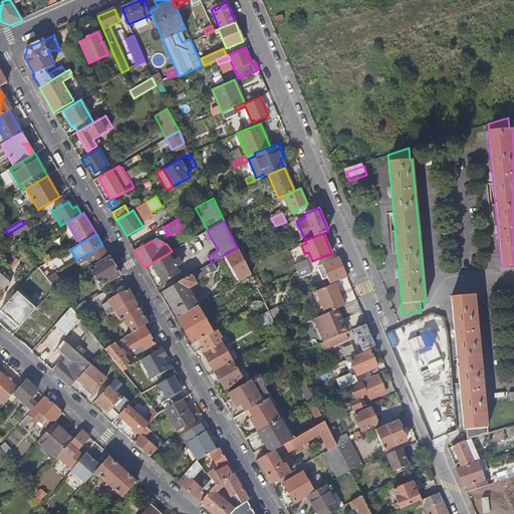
[(37,253),(31,244),(24,249),(30,258),(37,253)]
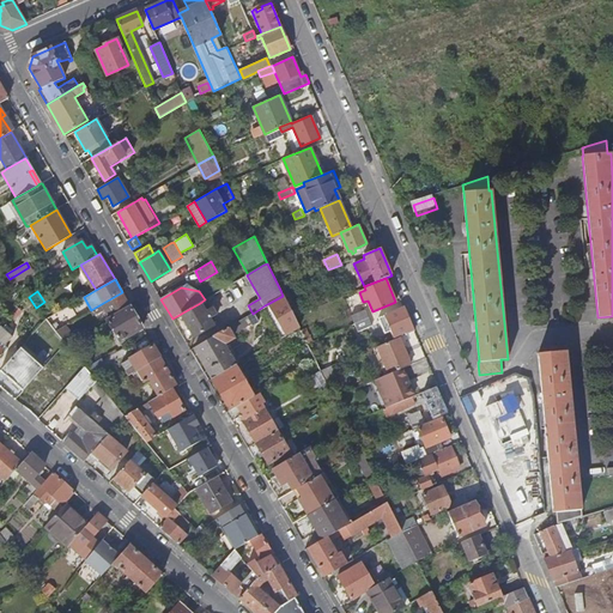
[(131,305),(122,292),(95,308),(97,314),(104,309),(109,317),(131,305)]
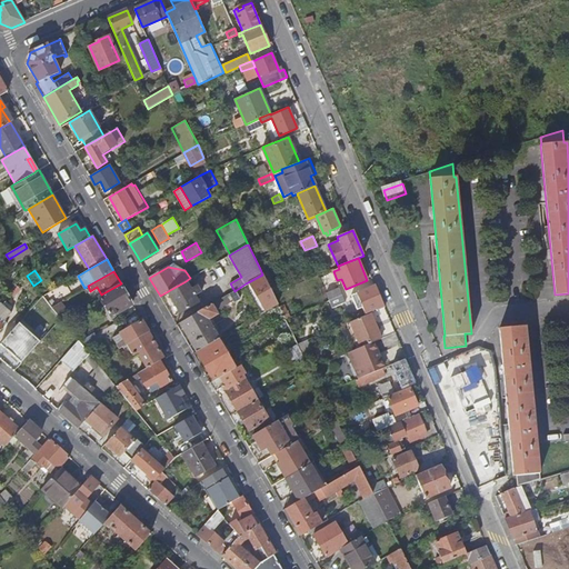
[(262,275),(248,282),(263,312),(278,303),(272,295),(262,275)]
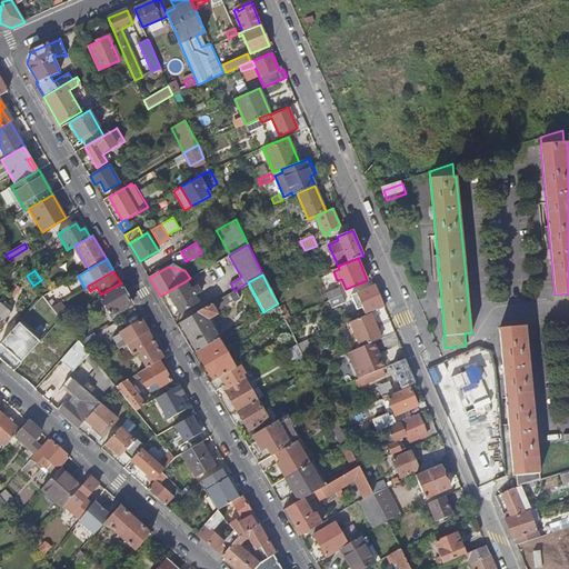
[(186,281),(168,291),(180,312),(198,302),(195,296),(200,292),(196,286),(190,289),(186,281)]
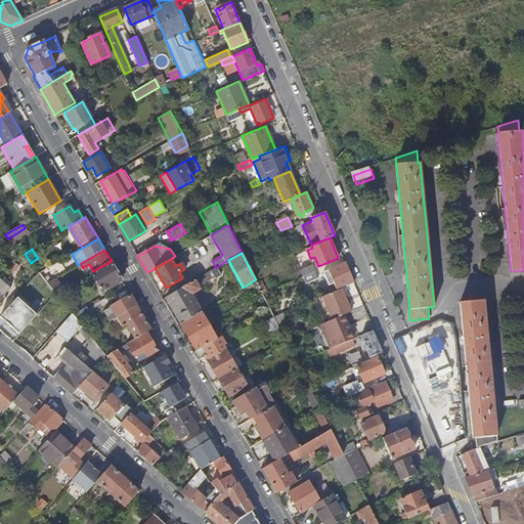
[(102,292),(122,280),(112,261),(93,271),(91,273),(92,274),(90,275),(92,278),(93,277),(102,292)]
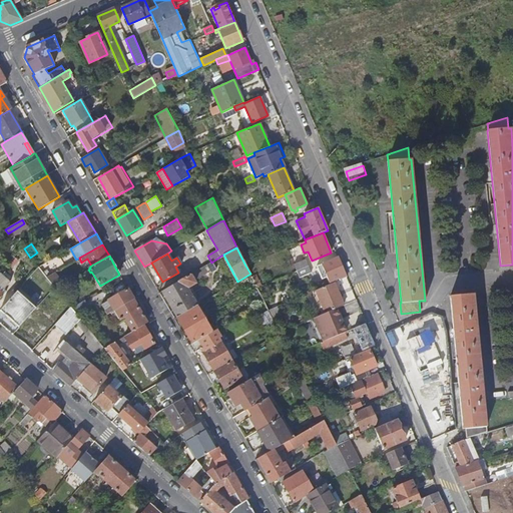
[(14,257),(8,265),(12,268),(18,261),(14,257)]
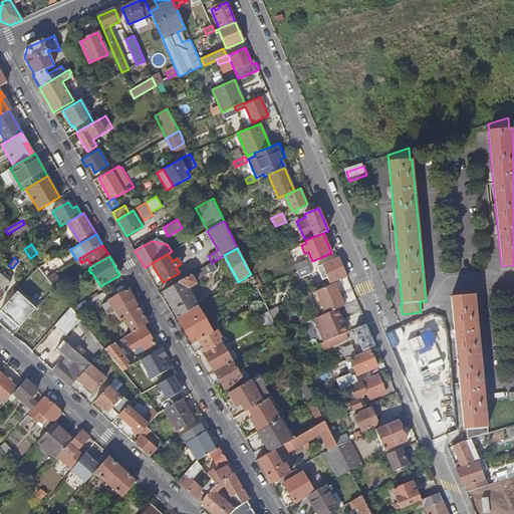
[(347,277),(339,257),(322,264),(325,271),(321,273),(324,279),(327,277),(330,283),(339,279),(339,280),(347,277)]
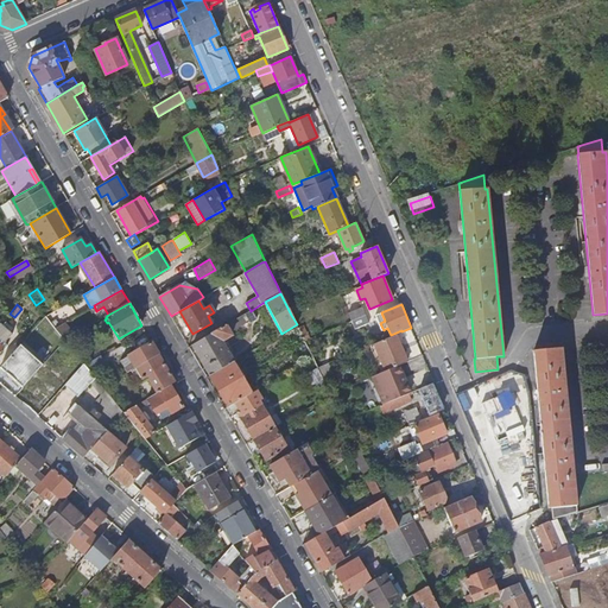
[(352,321),(366,315),(363,309),(349,315),(352,321)]
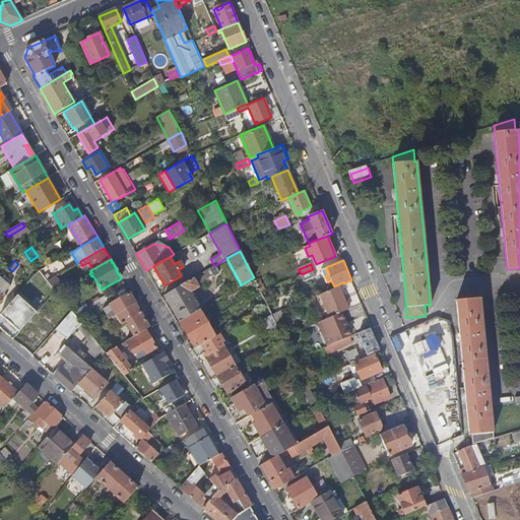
[(212,273),(209,269),(165,295),(181,321),(199,310),(190,291),(198,286),(196,282),(212,273)]
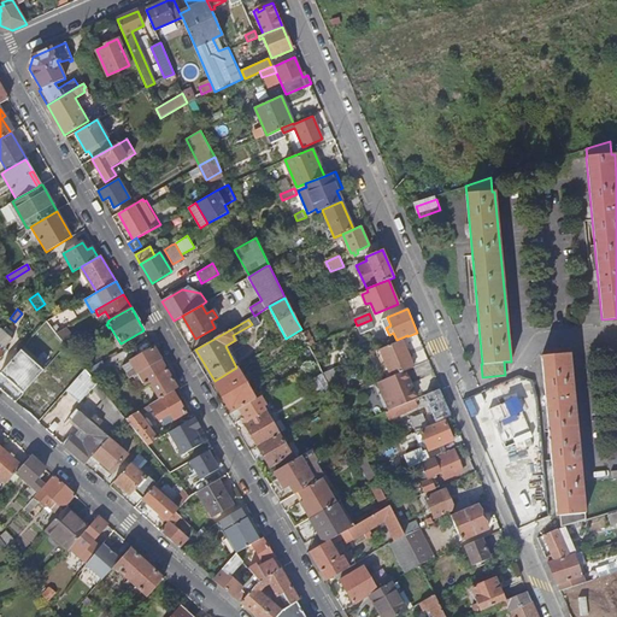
[(371,319),(357,325),(360,333),(374,327),(371,319)]
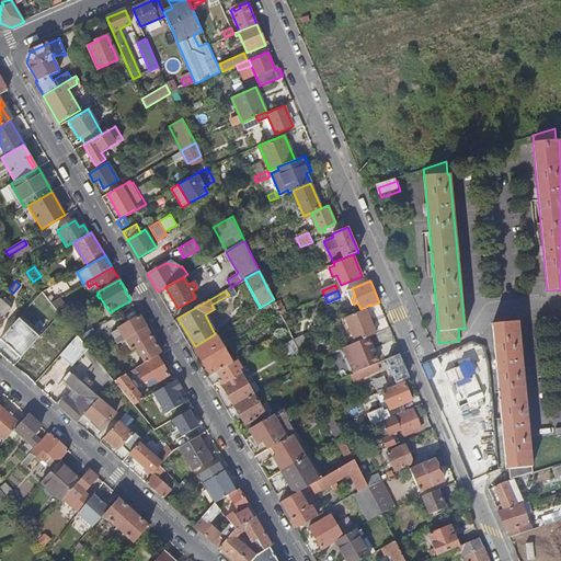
[(57,310),(59,313),(71,307),(70,305),(67,306),(60,297),(50,304),(57,310)]
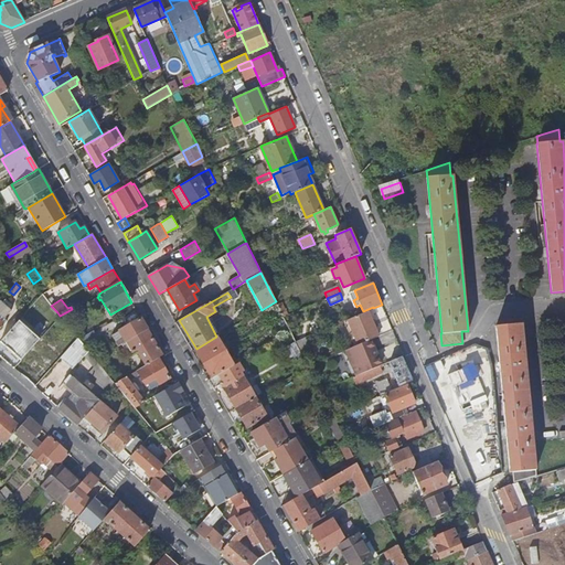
[(1,300),(0,300),(0,328),(4,323),(6,323),(8,321),(4,318),(12,310),(1,300)]
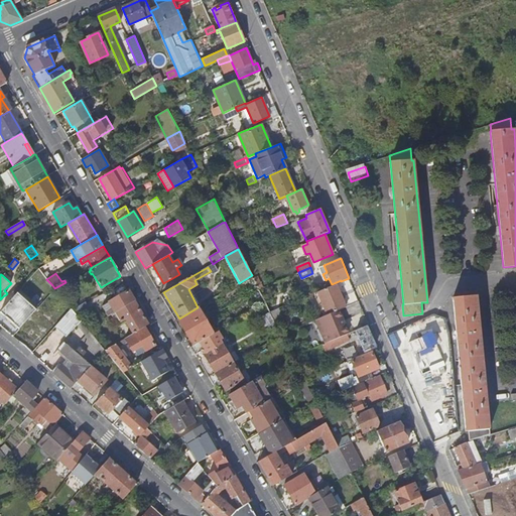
[(346,307),(336,284),(317,291),(327,315),(335,311),(339,310),(346,307)]
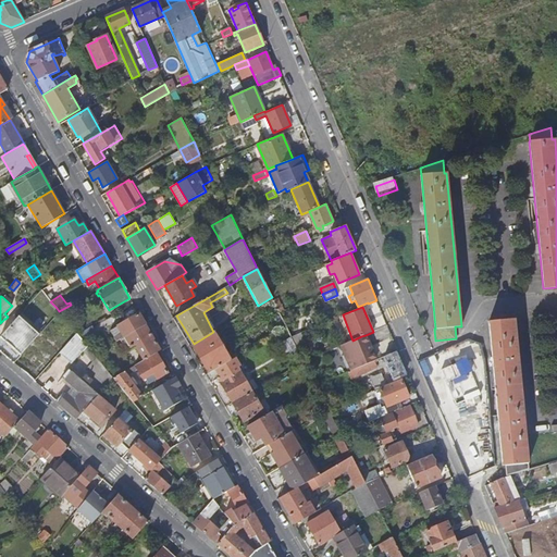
[(124,336),(146,324),(139,313),(111,330),(116,342),(122,338),(124,336)]
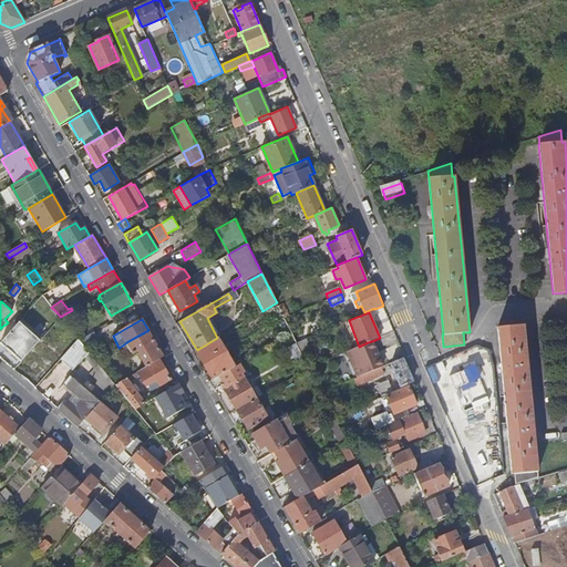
[(65,329),(57,320),(45,333),(40,340),(38,342),(47,350),(65,329)]
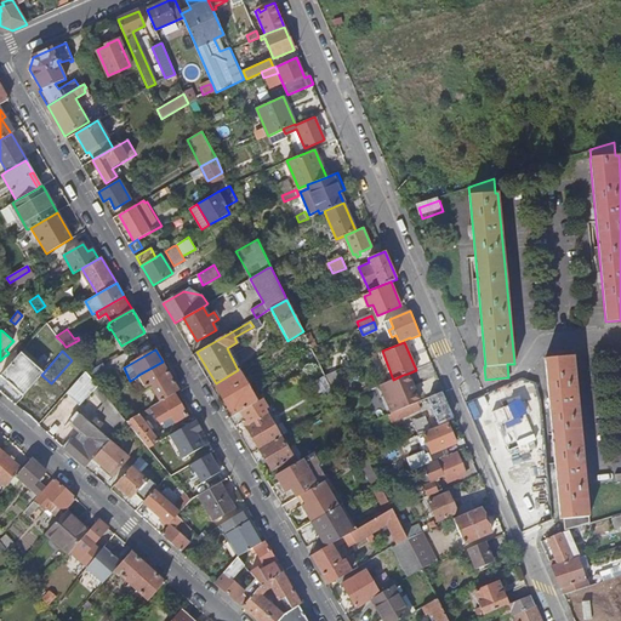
[(41,375),(44,372),(21,353),(1,375),(23,396),(30,387),(41,375)]
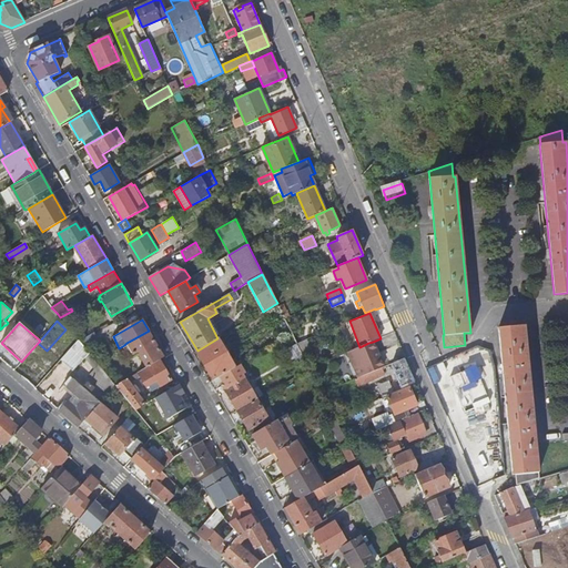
[(538,473),(525,326),(498,328),(511,475),(515,475),(516,487),(519,485),(523,485),(538,479),(538,473)]
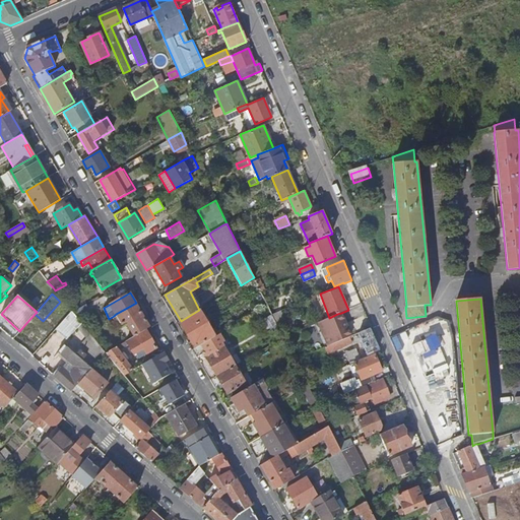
[(145,329),(150,327),(136,303),(116,314),(114,316),(118,323),(121,322),(122,324),(128,320),(128,326),(134,336),(145,329)]
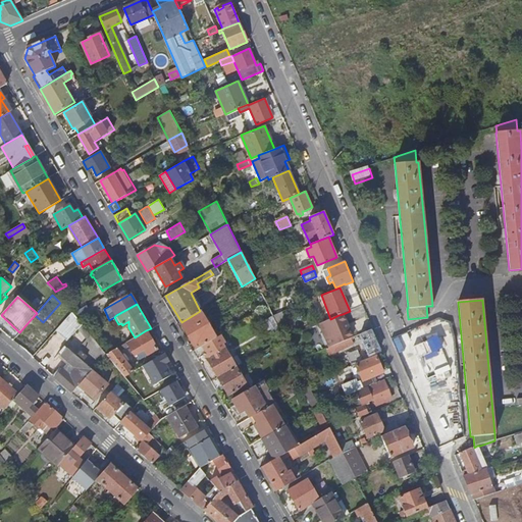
[(86,305),(72,313),(79,320),(91,313),(86,305)]
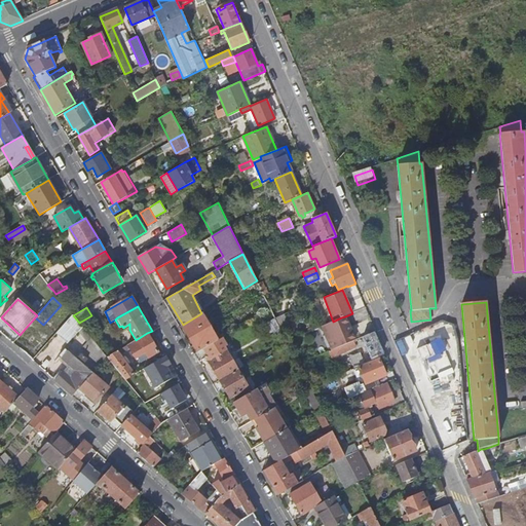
[(183,325),(181,326),(197,352),(201,349),(215,341),(221,338),(218,332),(215,333),(203,312),(201,313),(183,325)]
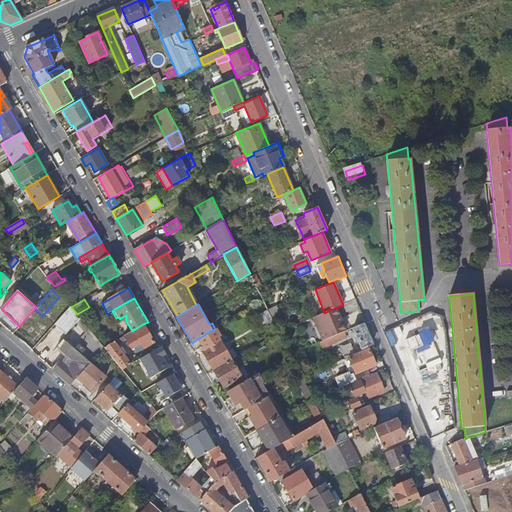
[(59,319),(55,323),(67,334),(80,318),(77,314),(71,307),(70,306),(59,319)]
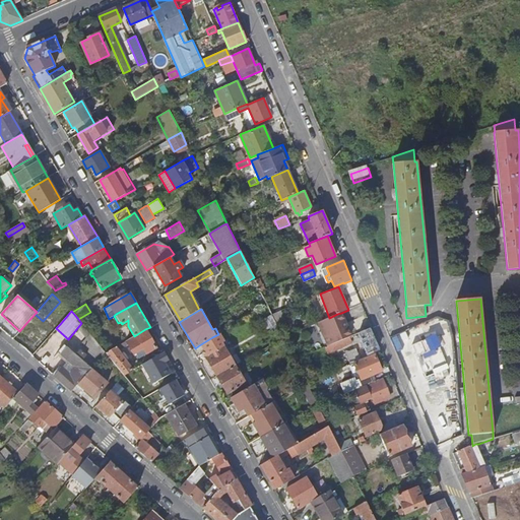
[(341,313),(337,314),(344,329),(347,328),(341,313)]
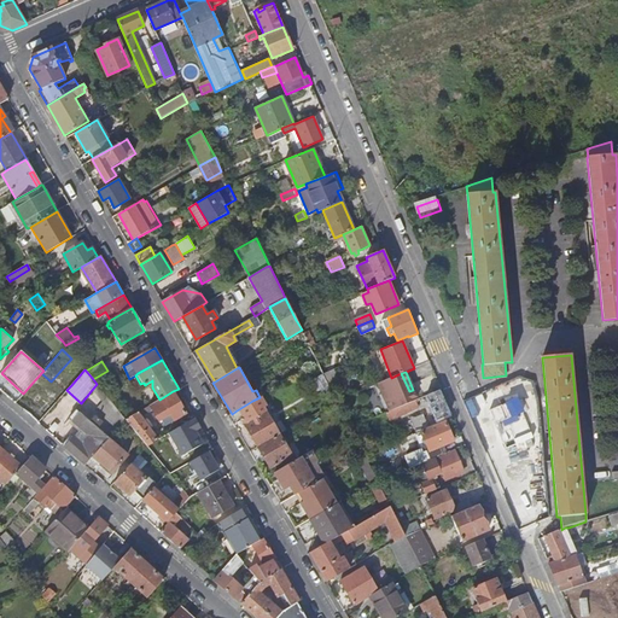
[(391,378),(378,384),(386,401),(390,410),(413,401),(415,400),(418,400),(413,390),(409,391),(401,373),(391,378)]
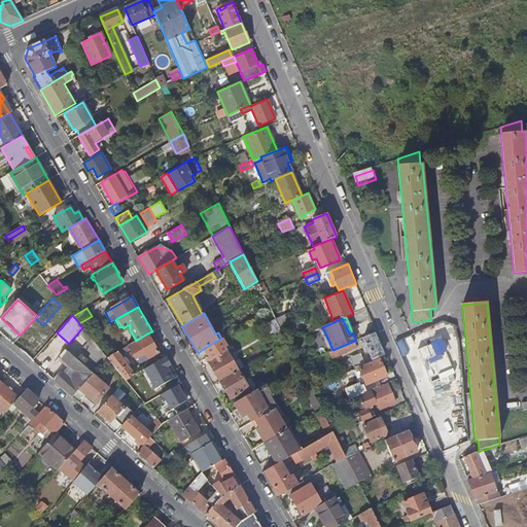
[(322,327),(319,328),(326,343),(329,342),(322,327)]
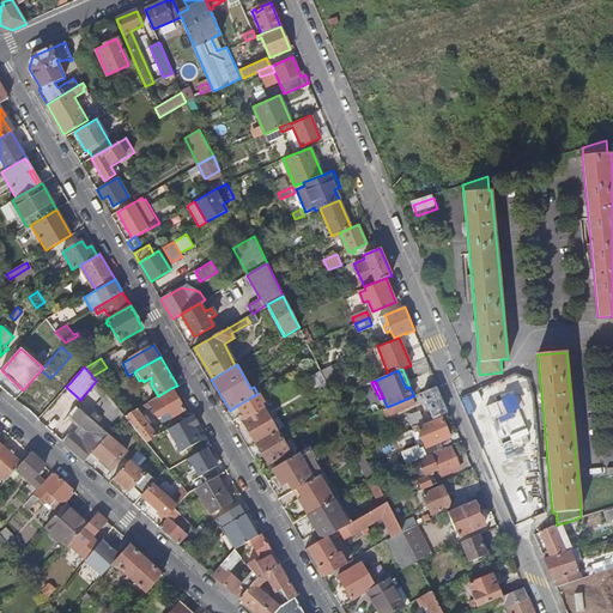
[(23,390),(19,395),(28,401),(38,389),(30,382),(23,390)]
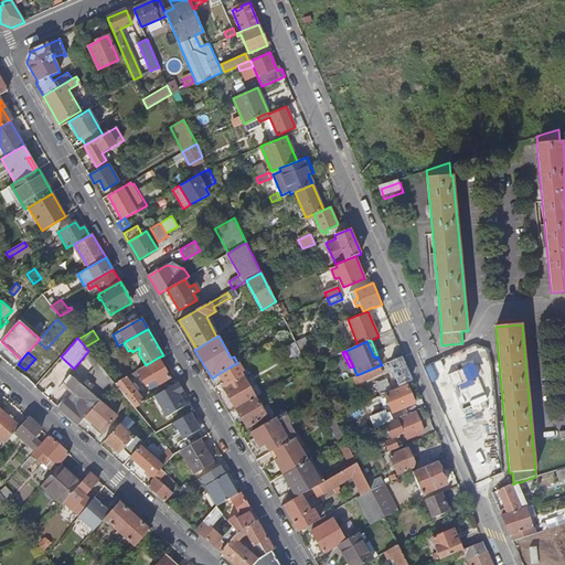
[(393,360),(390,362),(400,384),(411,380),(401,356),(393,360)]
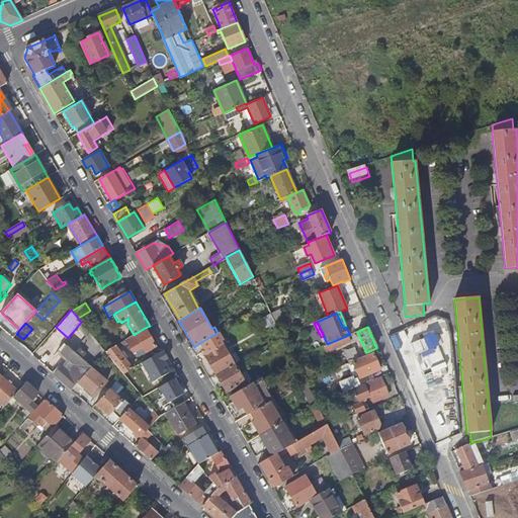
[(155,347),(145,328),(134,335),(105,351),(123,373),(133,368),(117,349),(127,343),(133,352),(136,351),(143,347),(146,352),(155,347)]
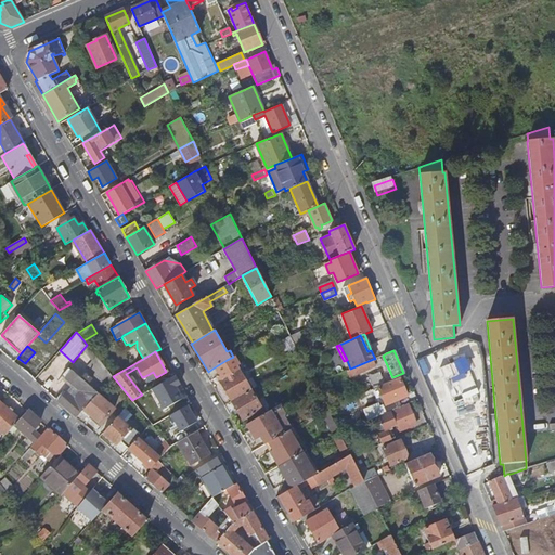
[(97,357),(87,368),(105,385),(113,376),(97,357)]
